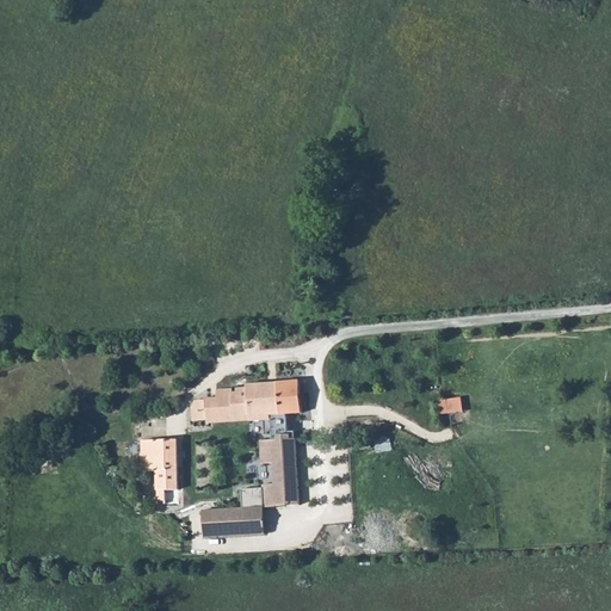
[(191,411),(192,421),(302,414),(300,378),(246,383),(246,387),(216,389),(216,399),(204,399),(205,409),(191,411)]
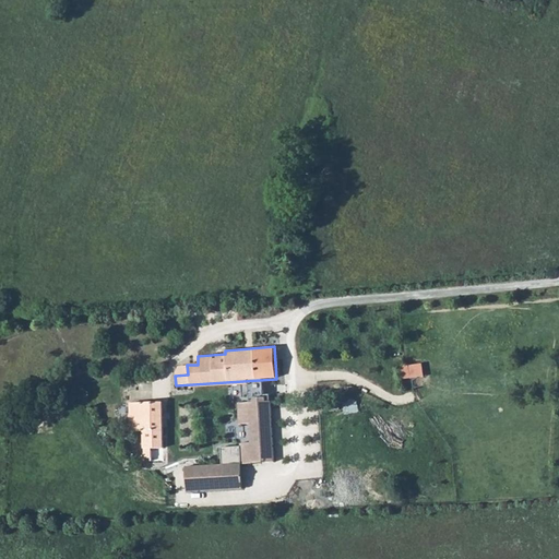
[(402,365),(404,378),(426,375),(424,360),(402,365)]
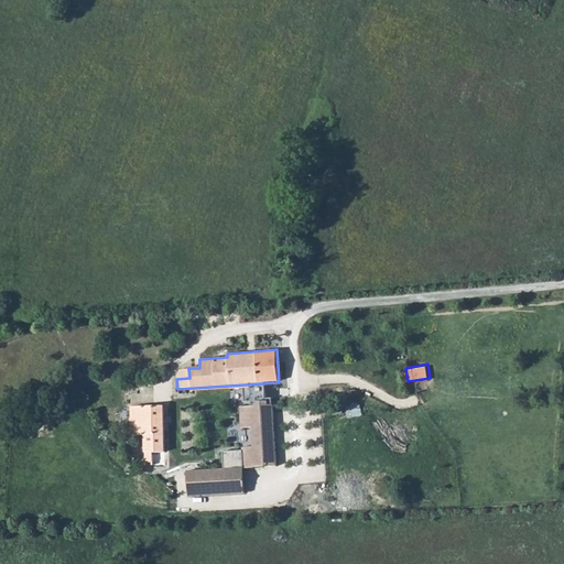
[(130,409),(132,436),(143,435),(144,462),(152,462),(152,454),(165,453),(163,407),(130,409)]
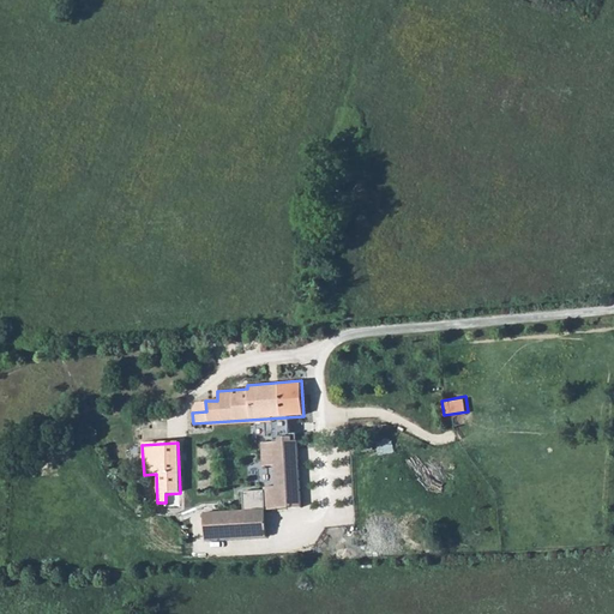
[(244,512),(271,510),(301,507),(296,443),(259,445),(262,467),(272,465),(275,492),(265,493),(264,487),(263,487),(263,491),(241,493),(244,512)]
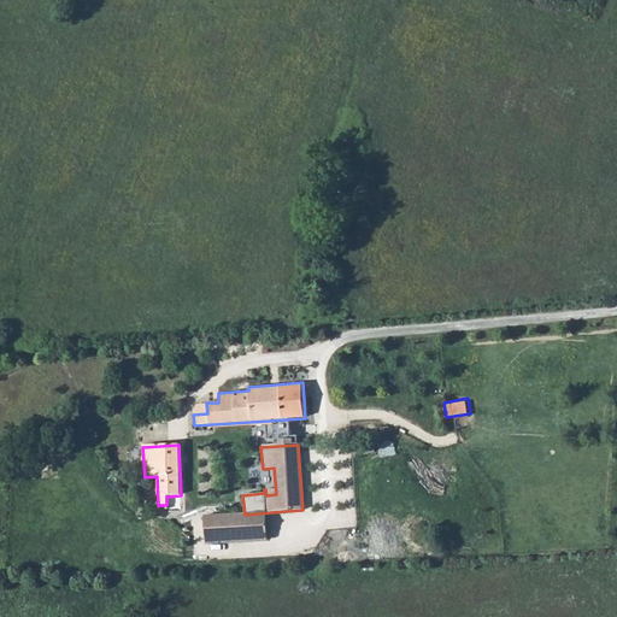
[(245,515),(201,517),(205,564),(275,559),(272,512),(245,515)]
